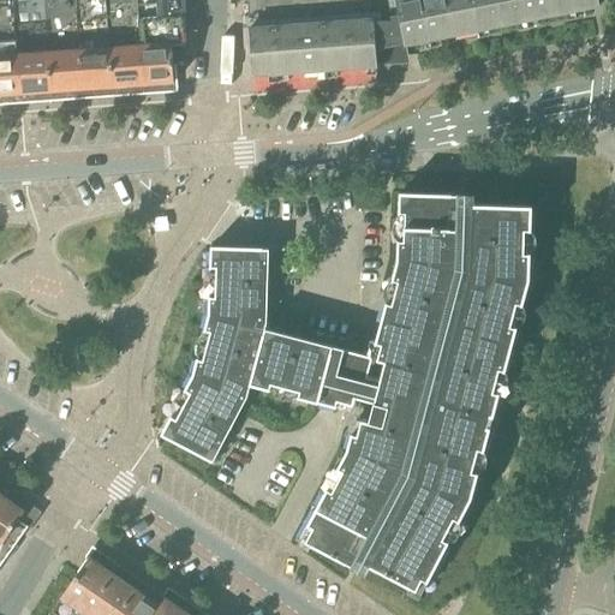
[(0,0),(0,95),(53,91),(49,41),(46,0),(0,0)]
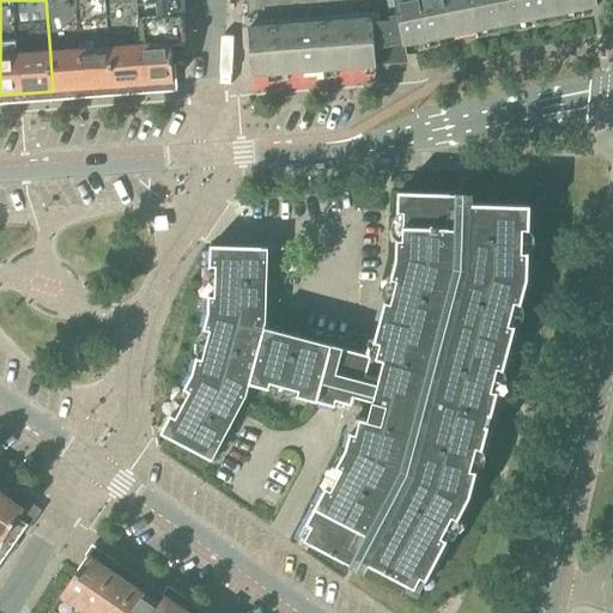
[(46,0),(49,41),(53,91),(114,86),(108,18),(107,0),(46,0)]
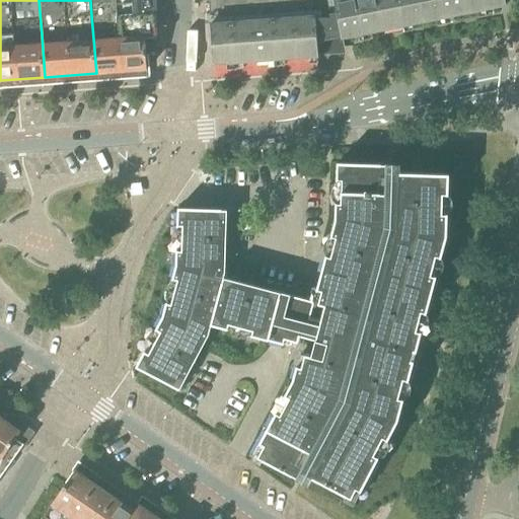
[(90,0),(91,15),(96,73),(148,69),(146,39),(158,38),(155,1),(157,1),(156,0),(90,0)]
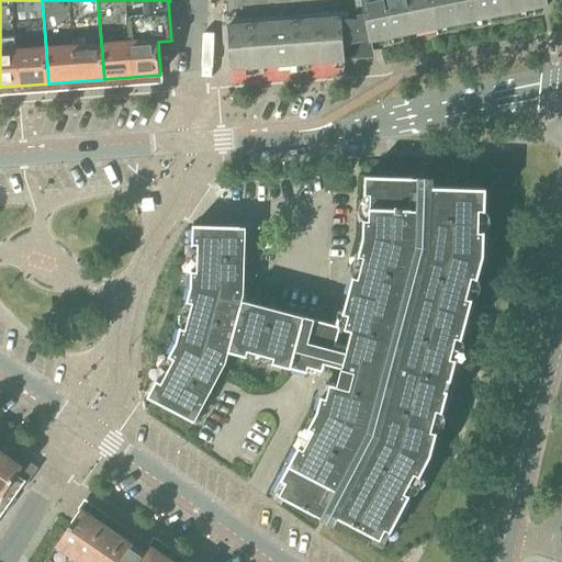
[(374,52),(373,47),(371,42),(549,6),(547,0),(226,0),(232,69),(346,60),(345,54),(374,52)]
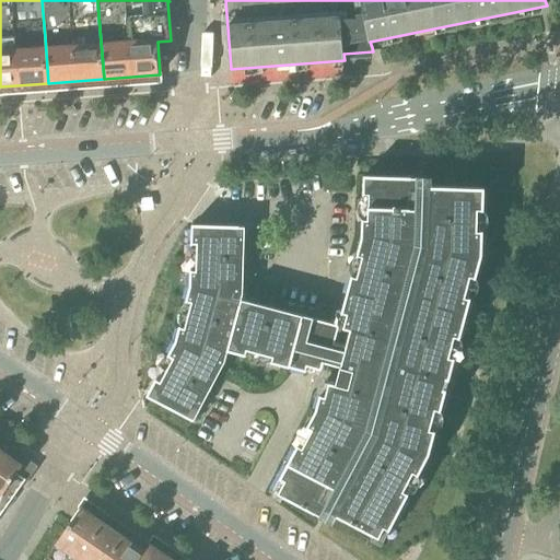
[(279,493),(315,513),(322,516),(325,509),(378,537),(386,524),(392,527),(430,454),(444,404),(450,405),(459,368),(454,365),(482,255),(485,188),(418,186),(419,177),(364,176),(363,238),(342,313),(348,314),(345,328),(351,330),(347,346),(300,334),(303,322),(240,307),(244,294),(246,226),(193,225),(190,287),(176,342),(148,396),(195,421),(226,362),(230,350),(291,366),(294,353),(341,368),(337,384),(329,382),(326,396),(321,395),(317,410),(281,478),(286,481),(279,493)]
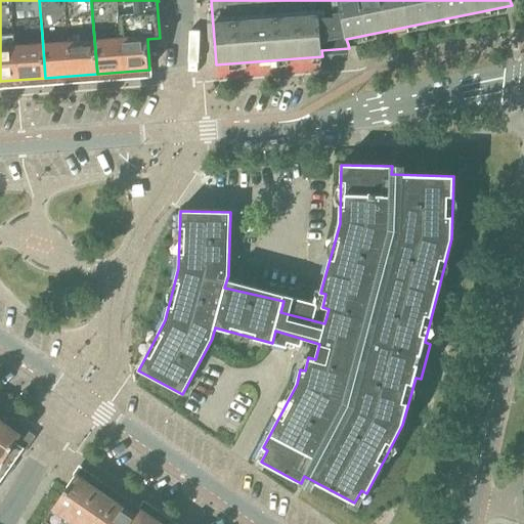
[(0,421),(0,483),(25,449),(17,444),(23,437),(19,435),(20,433),(9,425),(7,426),(0,421)]
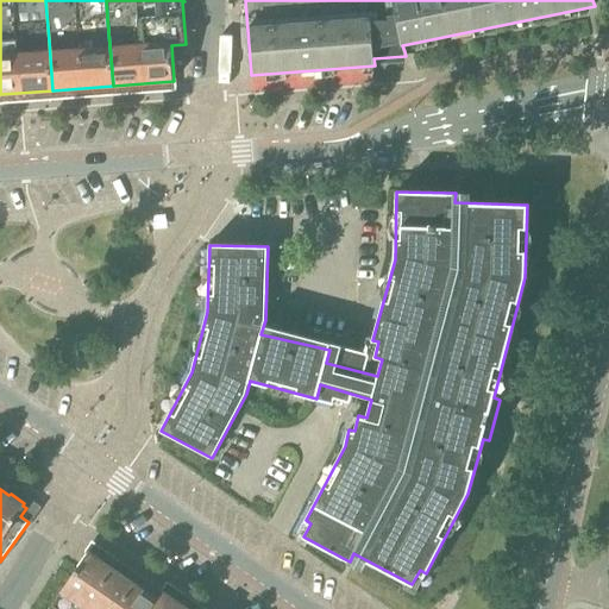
[(101,608),(124,577),(89,552),(49,608),(101,608)]
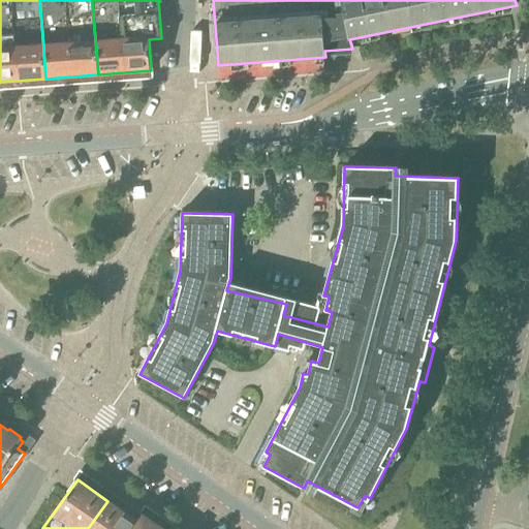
[(107,501),(88,528),(132,528),(137,522),(107,501)]
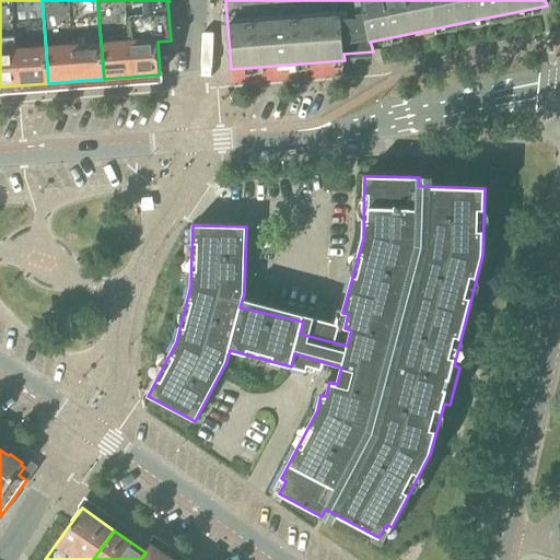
[(140,559),(172,559),(151,545),(146,552),(140,559)]
